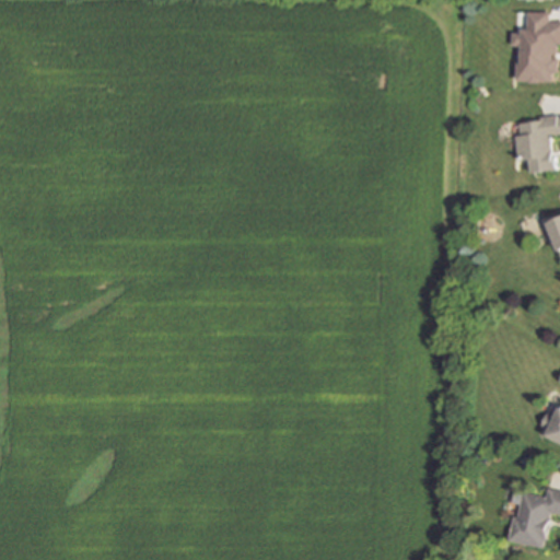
[(559,51),(552,51),(552,55),(558,55),(558,69),(551,69),(551,77),(520,76),(520,71),(516,71),(516,59),(520,59),(521,42),(513,41),(513,28),(521,30),(521,25),(526,25),(527,9),(549,10),(549,19),(559,19),(559,51)]
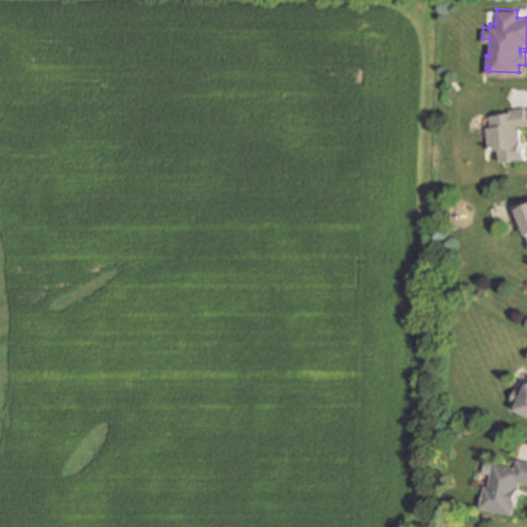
[(526,127),(520,128),(525,157),(501,162),(498,147),(494,148),(493,141),(490,141),(487,126),(490,126),(489,116),(526,108),(526,127)]
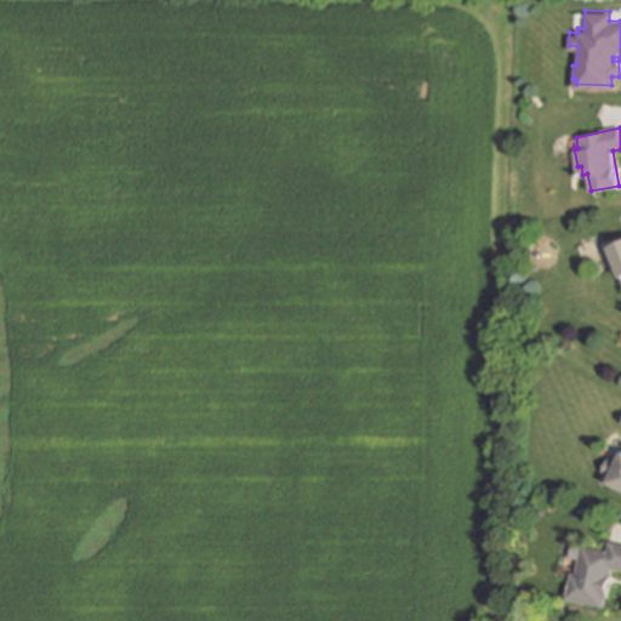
[(620,274),(620,272),(616,274),(607,251),(610,250),(609,246),(620,240),(620,274)]
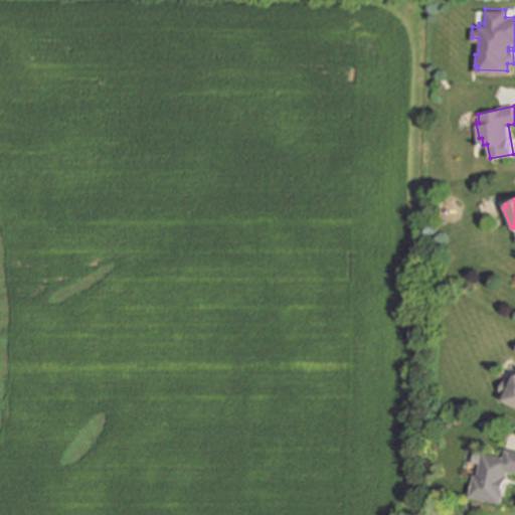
[(514,402),(503,397),(514,368),(514,402)]
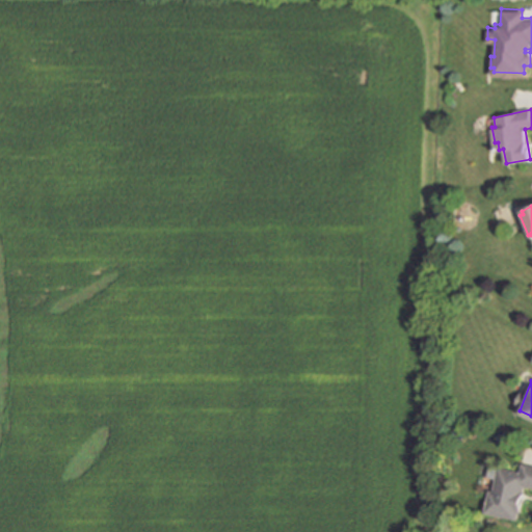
[(531,486),(524,485),(517,516),(483,510),(488,488),(493,489),(498,466),(521,470),(522,461),(531,463),(531,486)]
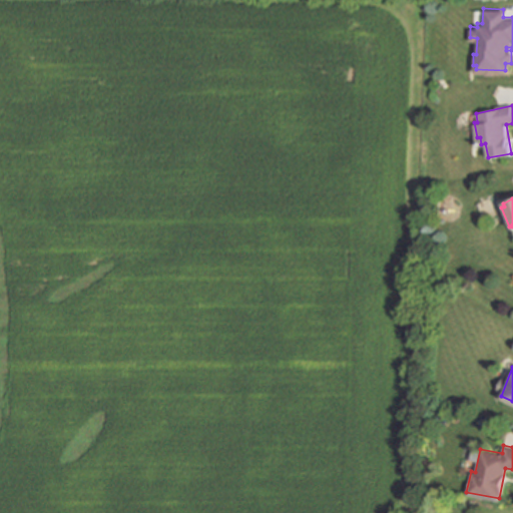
All buildings are outlined.
